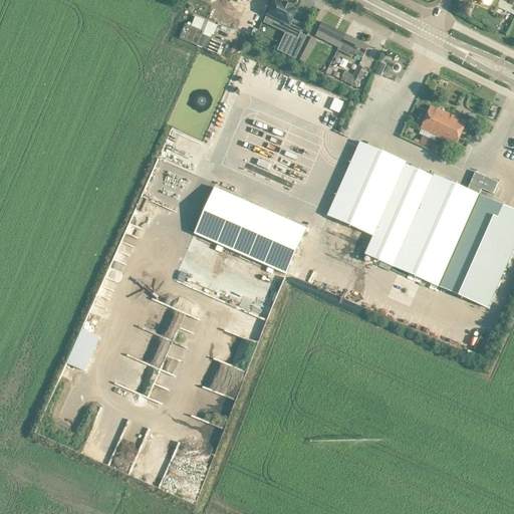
[(284,2),(283,4),(275,0),(273,0),(267,15),(289,26),(297,10),(292,8),(293,7),(288,4),(284,2)]
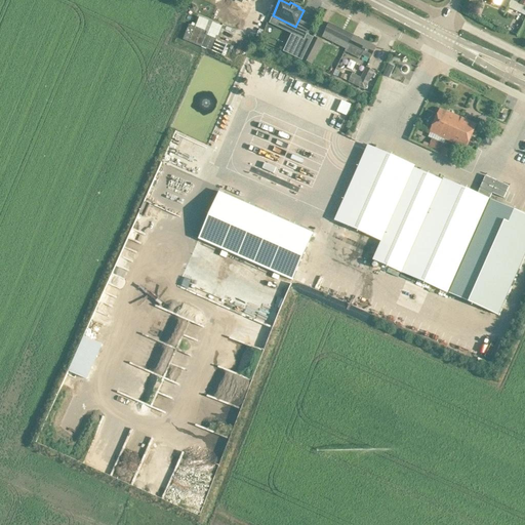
[(469,0),(468,3),(472,3),(472,8),(482,7),(482,2),(482,0),(469,0)]
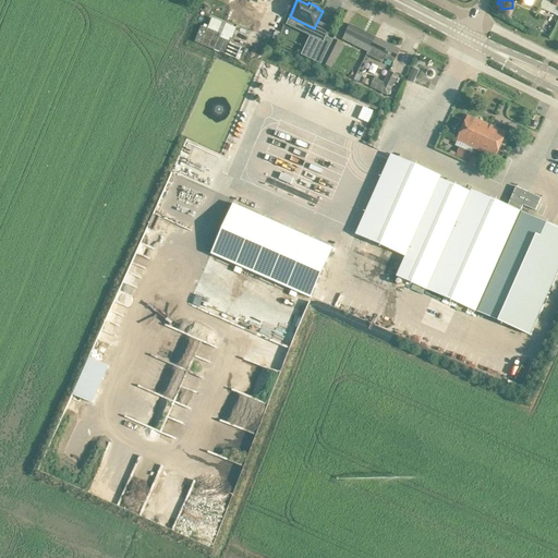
[(557,0),(520,0),(540,8),(557,15),(557,0)]
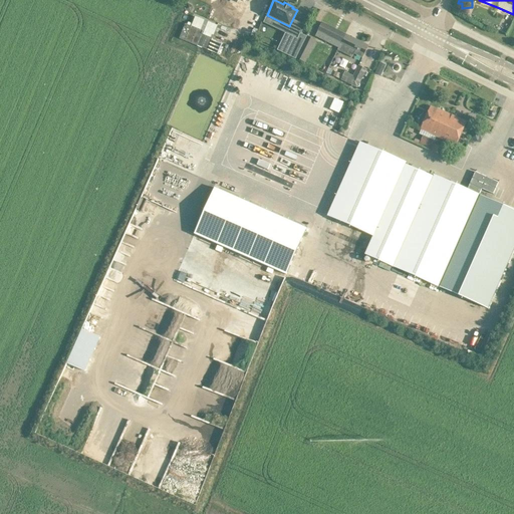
[(331,45),(338,48),(340,44),(345,34),(322,23),(317,32),(315,36),(331,45)]
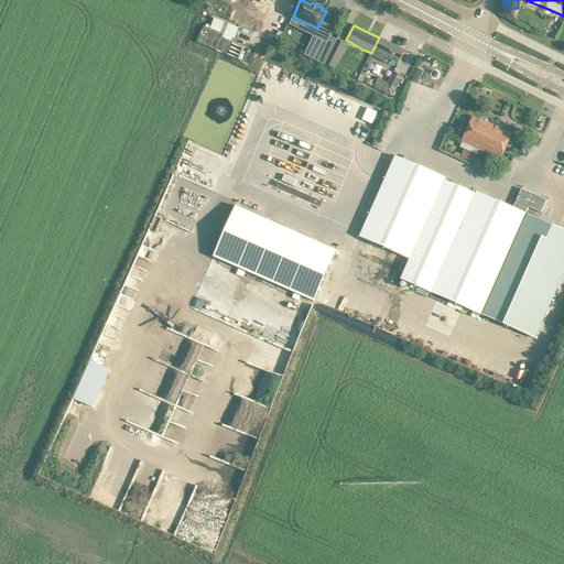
[(313,36),(304,55),(324,64),(325,64),(337,40),(331,36),(327,43),(313,36)]
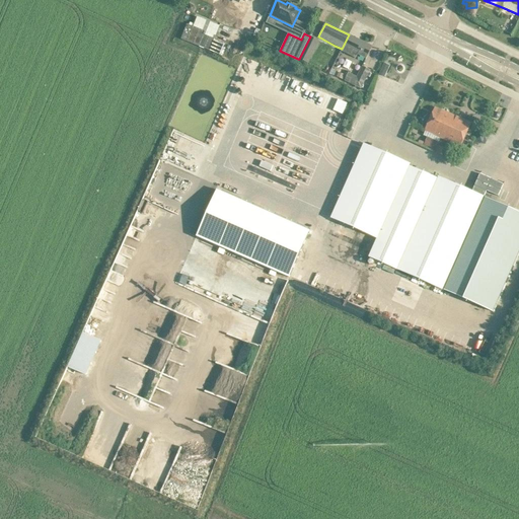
[(344,45),(342,49),(341,51),(355,58),(357,55),(366,59),(372,47),(349,34),(344,45)]
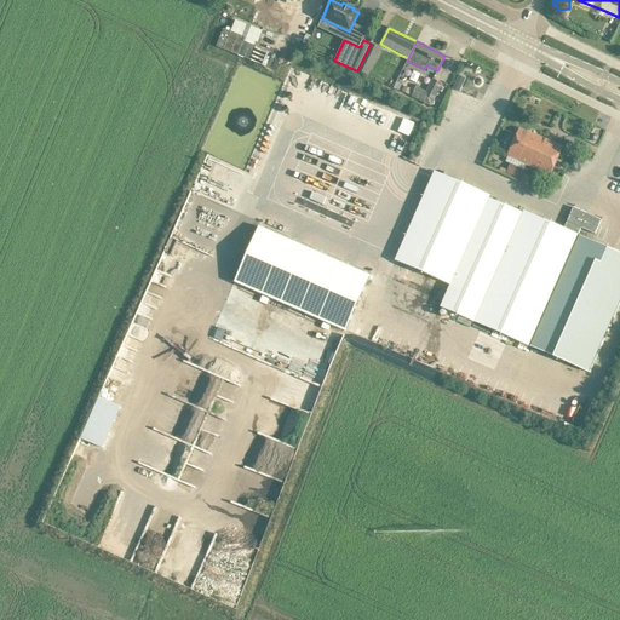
[(371,44),(357,70),(368,75),(377,57),(382,49),(371,44)]
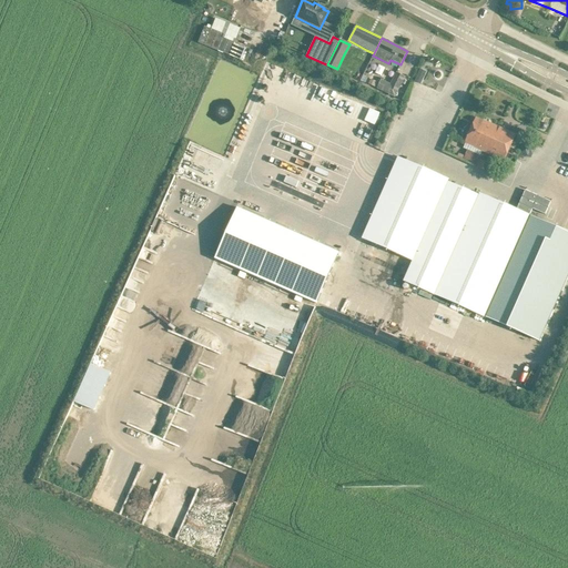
[(376,88),(394,97),(405,77),(396,72),(391,84),(381,79),(376,88)]
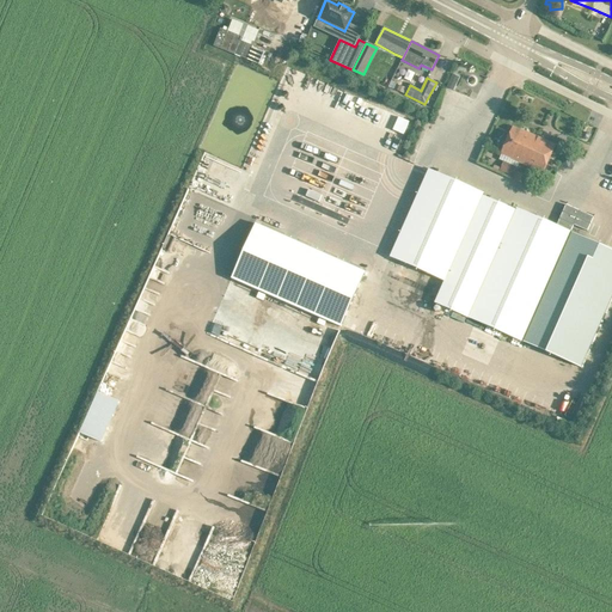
[(446,93),(440,116),(447,118),(453,96),(446,93)]
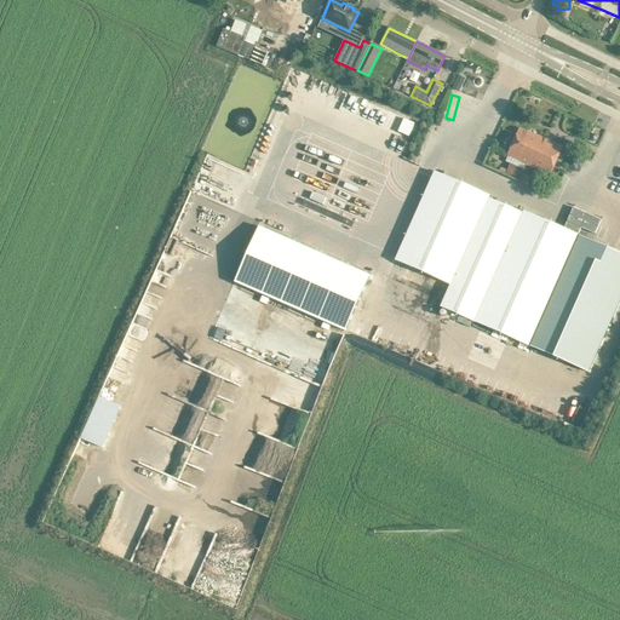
[(509,156),(506,161),(510,164),(523,170),(526,164),(550,174),(557,158),(562,147),(530,132),(530,133),(520,128),(515,139),(507,155),(509,156)]
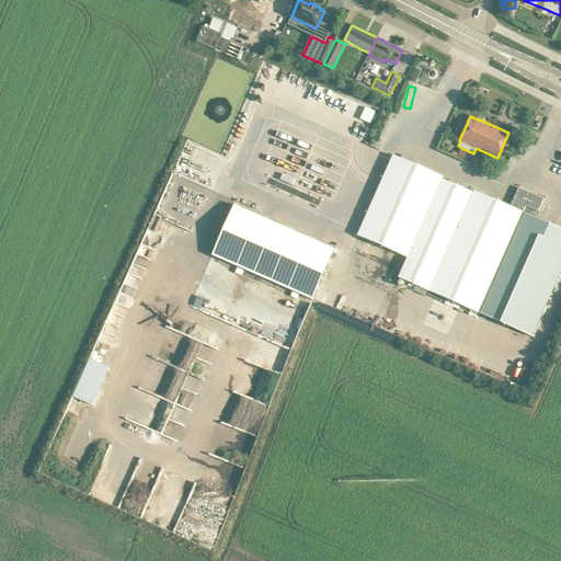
[(289,129),(287,135),(315,145),(317,140),(289,129)]
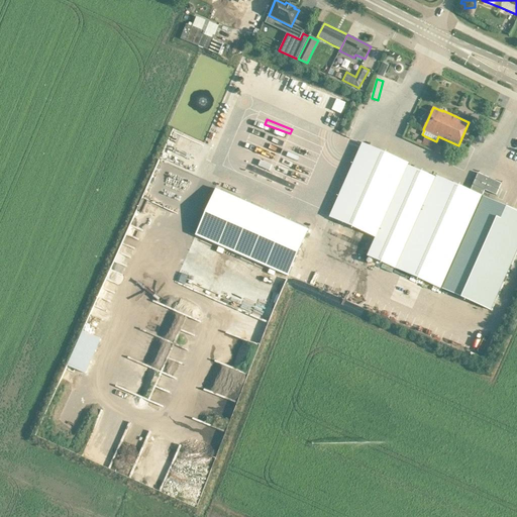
[(425,136),(422,145),(432,149),(436,141),(425,136)]
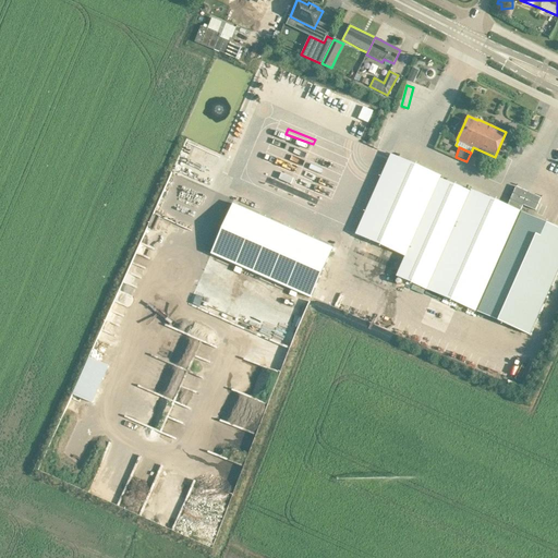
[(391,154),(355,234),(405,256),(397,276),(476,311),(521,211),(520,211),(508,206),(471,190),(470,191),(440,179),(441,177),(391,154)]
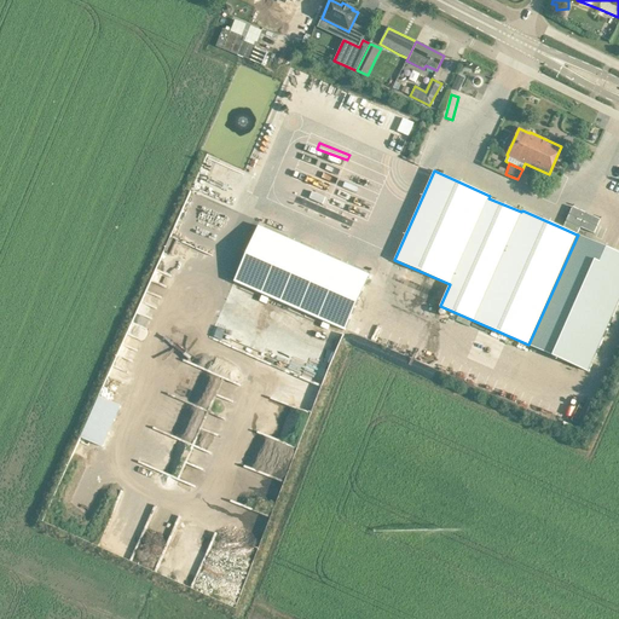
[(518,181),(534,189),(538,180),(522,173),(518,181)]
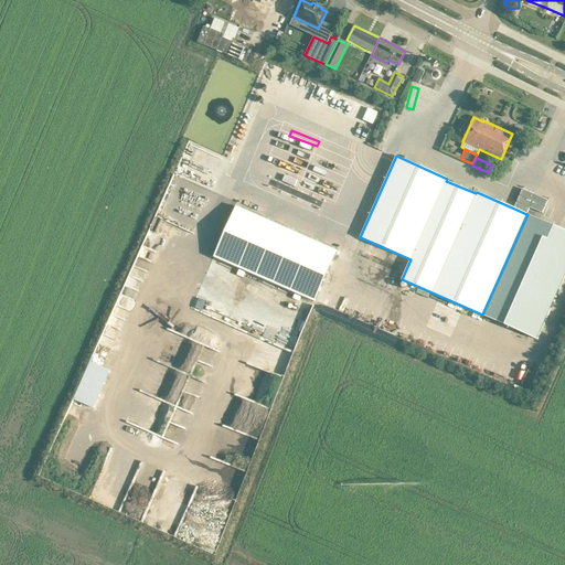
[(522,189),(514,209),(526,214),(530,208),(543,213),(548,201),(522,189)]
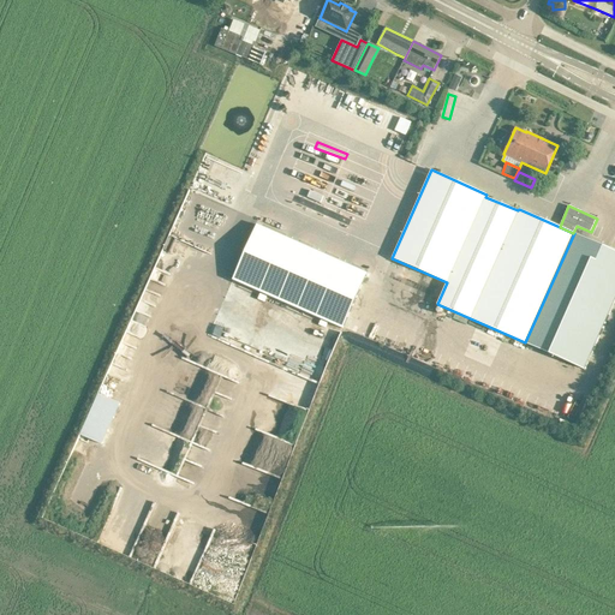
[(368,273),(257,225),(209,334),(320,382),(336,342),(368,273)]
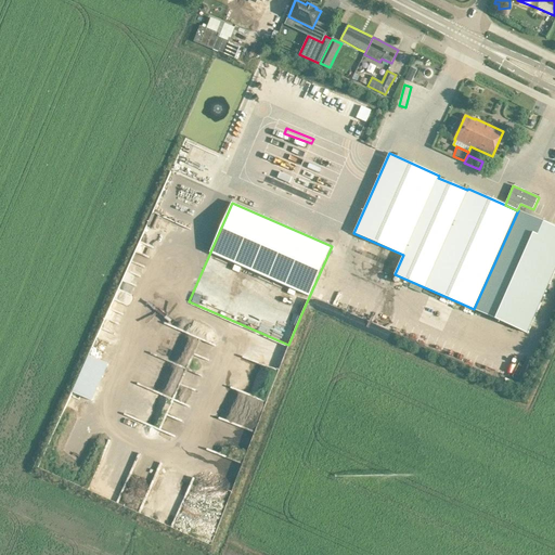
[(474,309),(525,333),(554,265),(554,227),(518,210),(474,309)]
